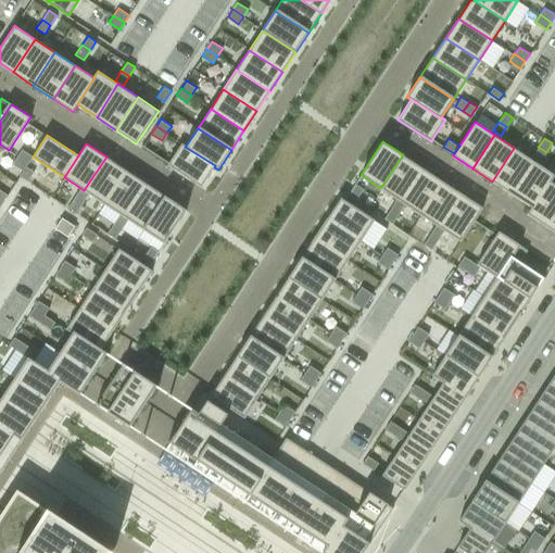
[(180,146),(167,164),(201,187),(214,167),(215,165),(185,147),(186,146),(181,143),(181,145),(180,146)]
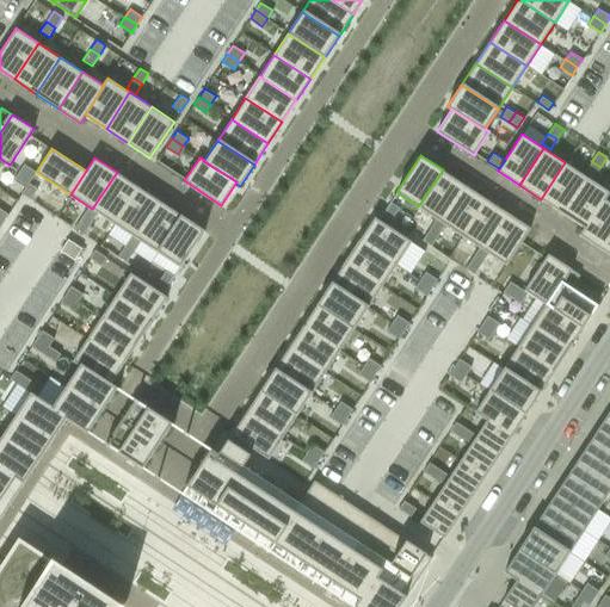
[(591,161),(585,172),(593,178),(601,167),(591,161)]
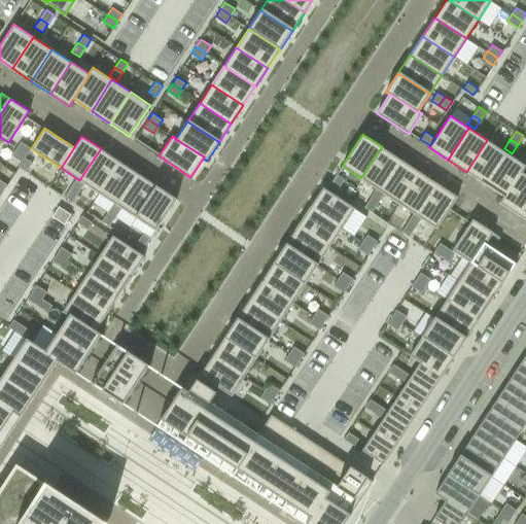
[(487,140),(466,172),(485,184),(505,152),(487,140)]
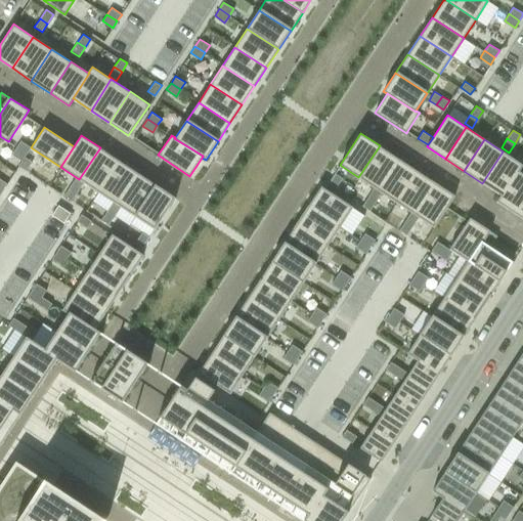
[(20,140),(16,147),(26,154),(31,147),(20,140)]
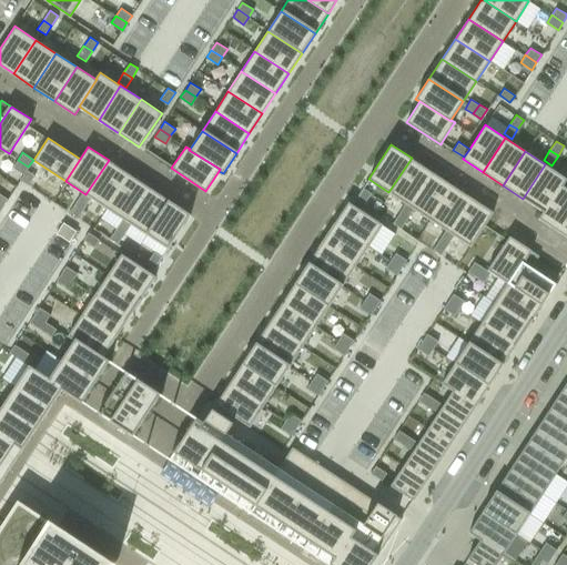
[(412,158),(388,192),(405,203),(409,205),(432,171),(412,158)]
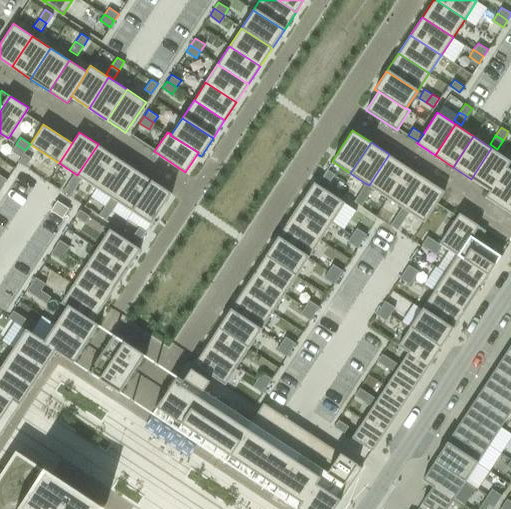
[(16,144),(11,150),(21,156),(23,153),(25,150),(16,144)]
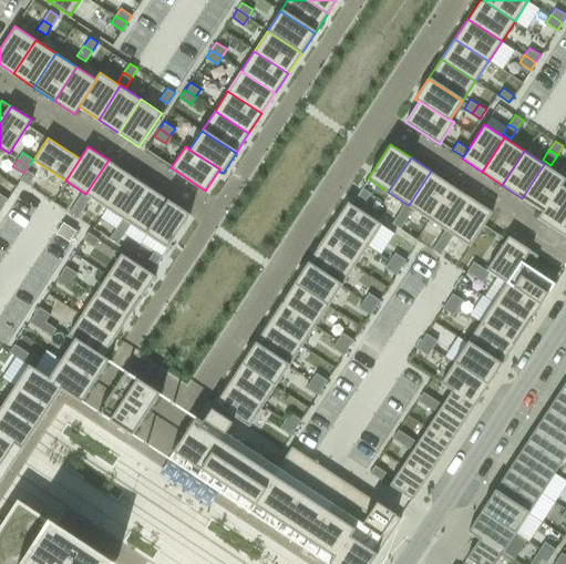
[(109,160),(85,194),(90,197),(106,207),(129,173),(109,160)]
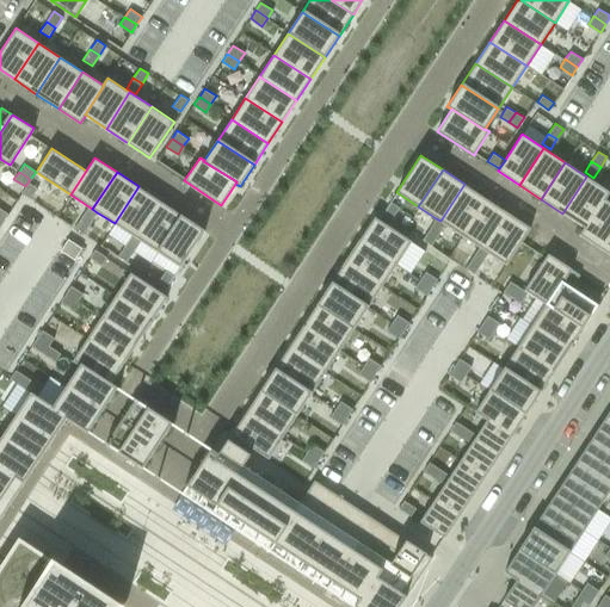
[(586,177),(562,214),(584,227),(585,228),(604,198),(607,199),(609,194),(609,191),(586,177)]
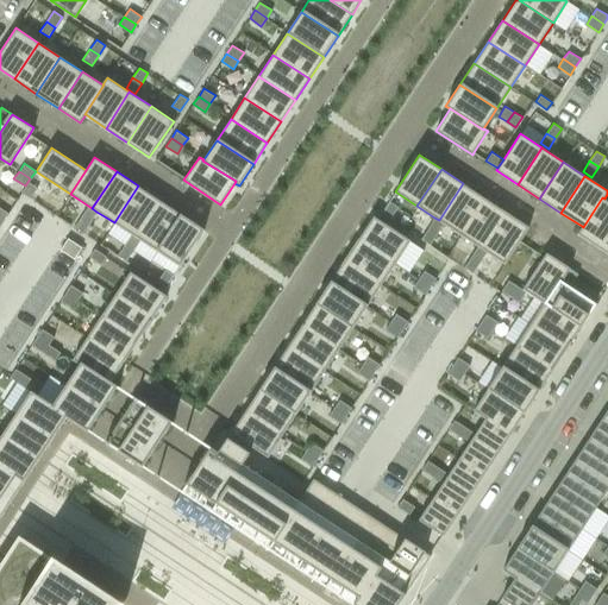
[(25,186),(22,191),(30,197),(37,188),(27,182),(25,186)]
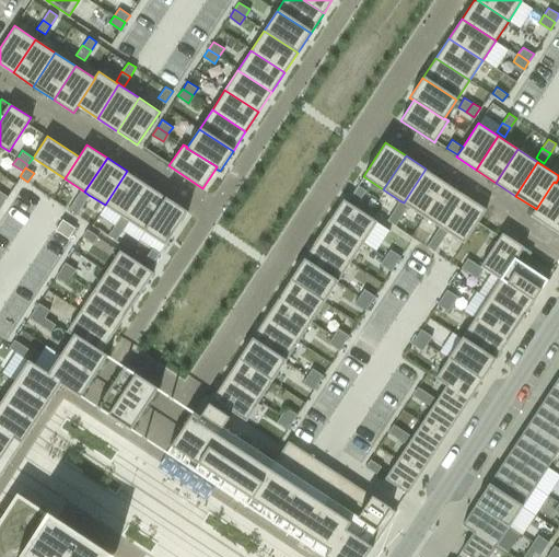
[(426,169),(404,202),(407,206),(423,216),(445,183),(426,169)]
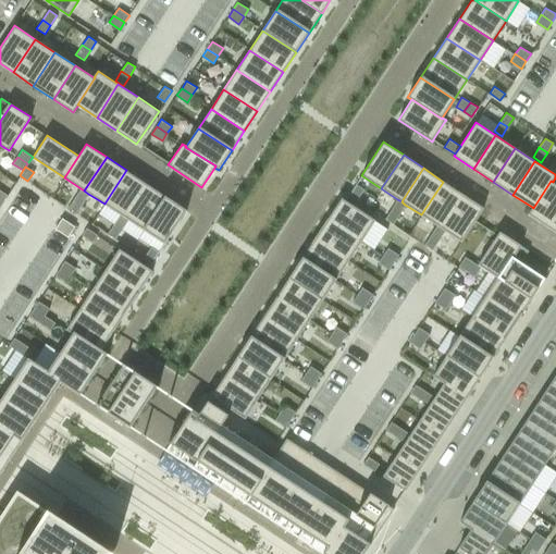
[(126,170),(104,204),(120,214),(124,217),(147,183),(126,170)]
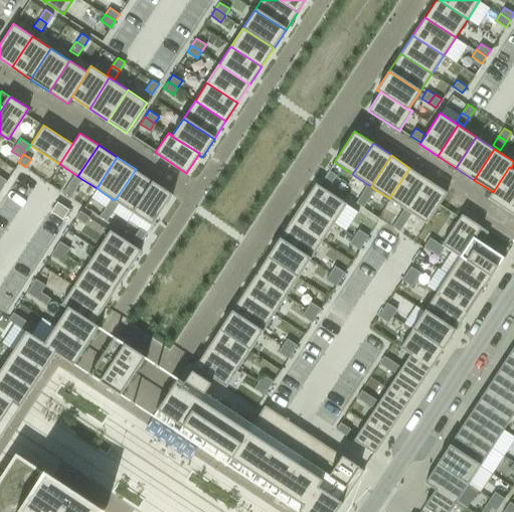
[(492,191),(488,197),(507,210),(513,199),(513,170),(511,168),(509,167),(493,192),(492,191)]
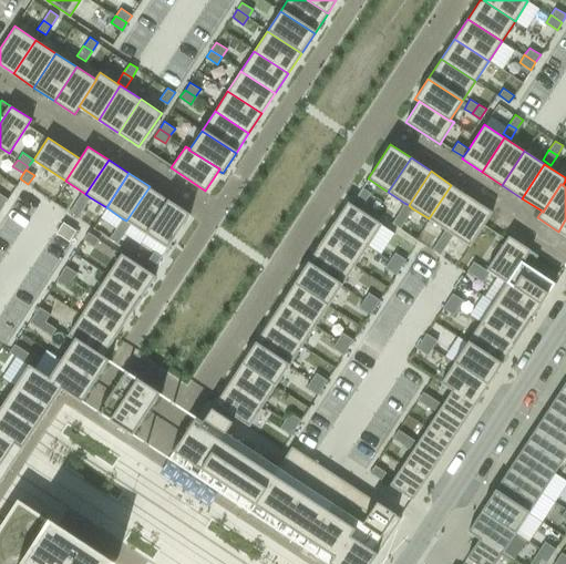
[(451,185),(429,218),(445,229),(449,232),(472,198),(451,185)]
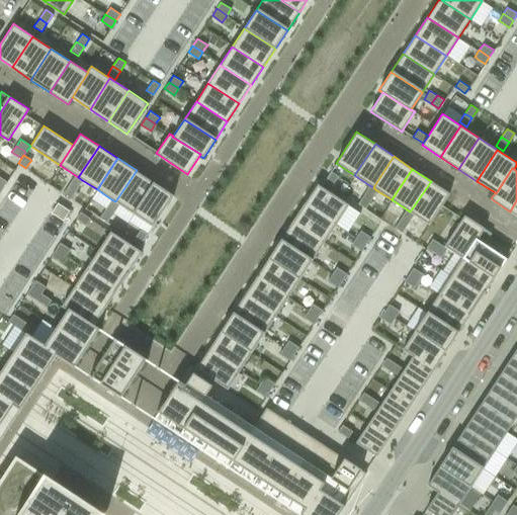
[(137,170),(115,201),(119,203),(135,213),(155,182),(137,170)]
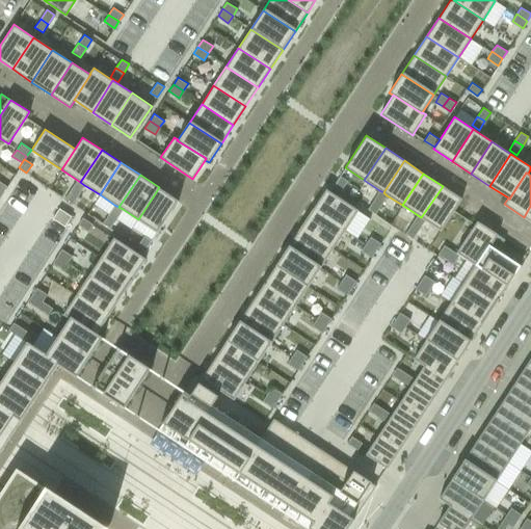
[(341,176),(334,186),(341,190),(347,180),(341,176)]
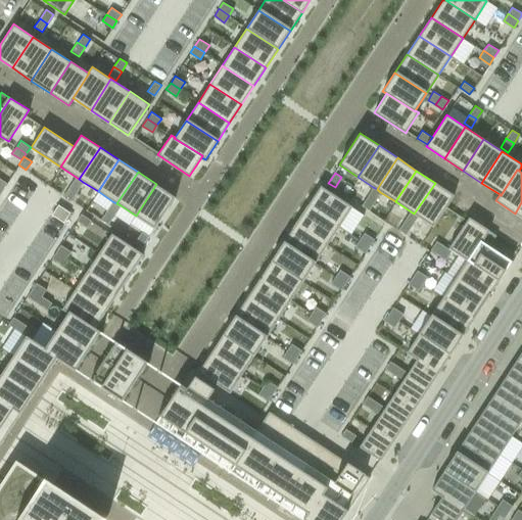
[(76,177),(69,186),(78,190),(83,182),(79,179),(76,177)]
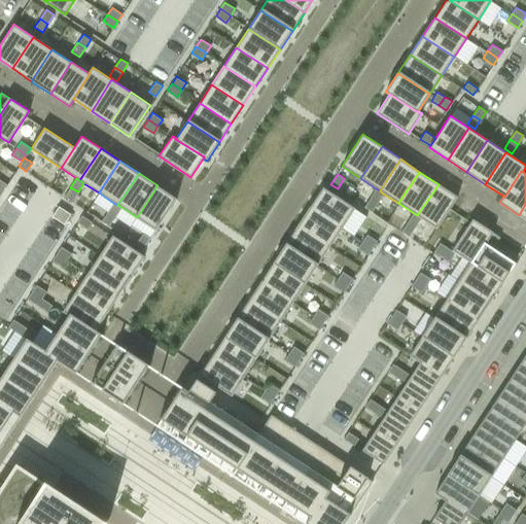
[(439,184),(417,215),(421,218),(436,229),(450,208),(457,197),(439,184)]
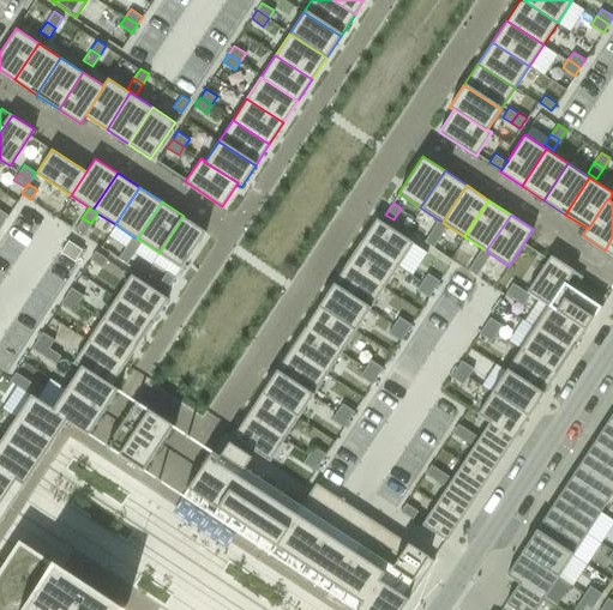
[(184,216),(160,253),(181,267),(205,230),(184,216)]
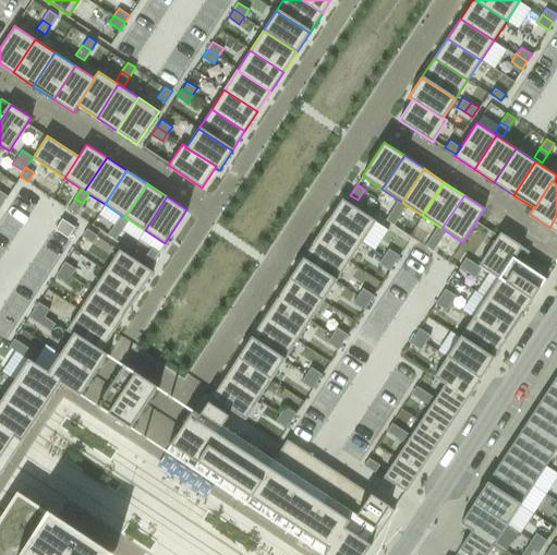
[(342,197),(329,218),(363,240),(376,220),(342,197)]
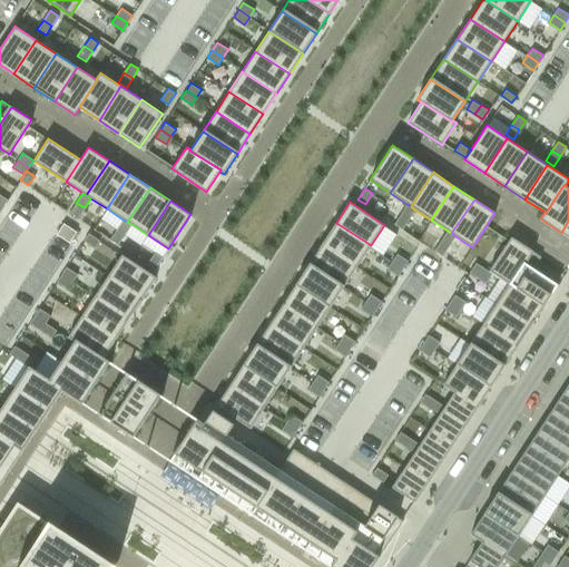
[(76,203),(70,212),(78,217),(85,207),(76,203)]
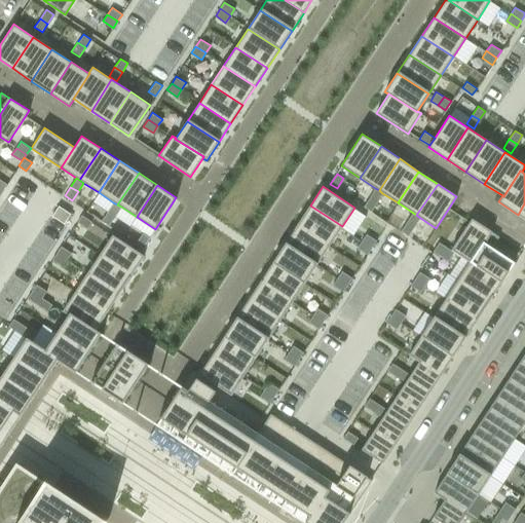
[(375,188),(369,197),(377,201),(382,193),(379,190),(375,188)]
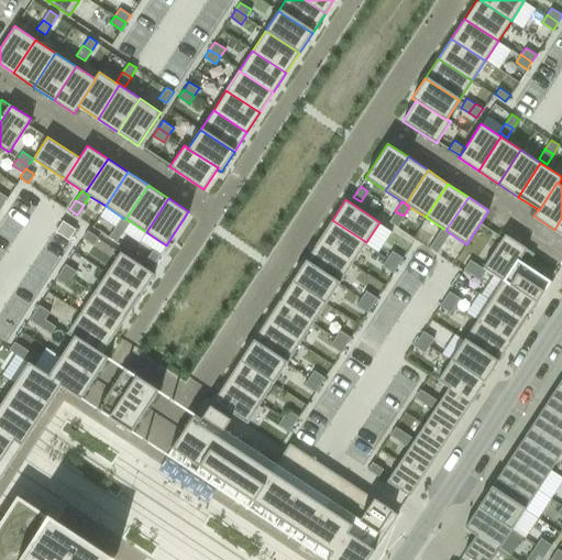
[(395,211),(389,221),(397,226),(404,216),(395,211)]
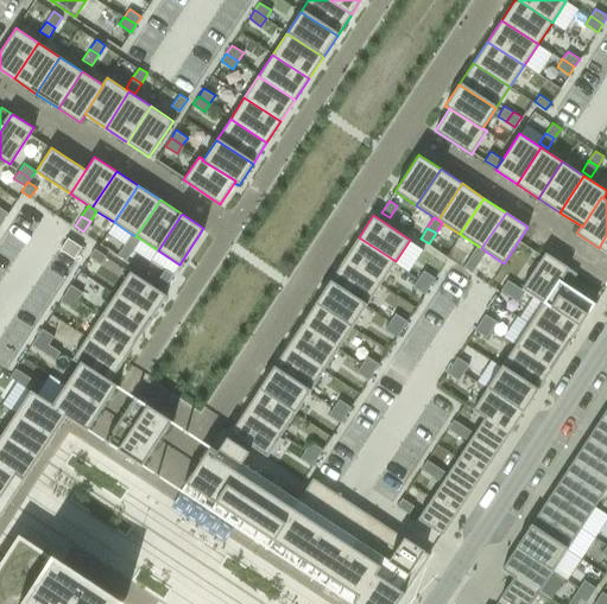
[(131,234),(124,243),(133,249),(140,239),(136,236),(131,234)]
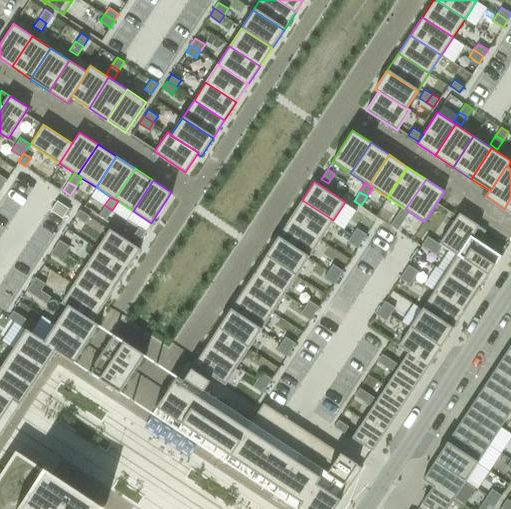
[(57,199),(50,209),(63,217),(69,207),(57,199)]
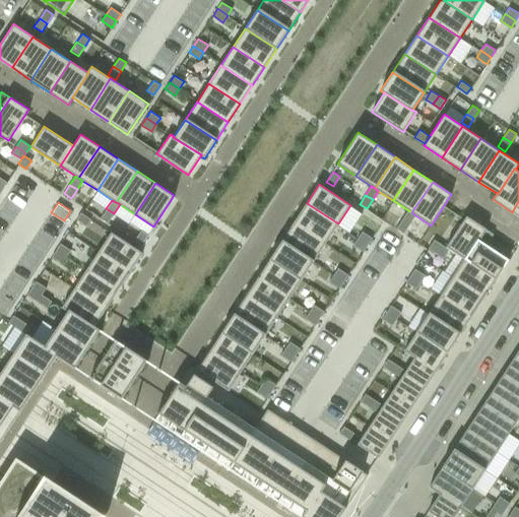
[(307,203),(295,221),(326,242),(338,223),(307,203)]
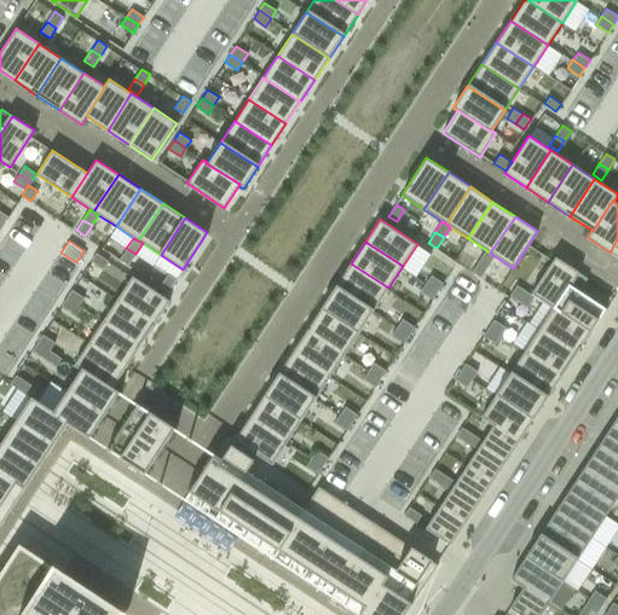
[(126,248),(120,259),(128,265),(136,254),(126,248)]
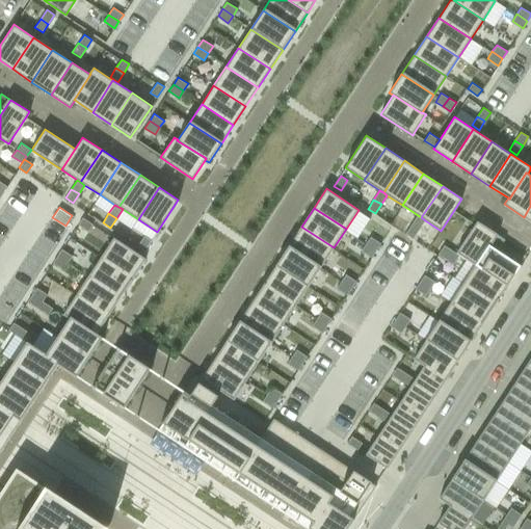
[(418,215),(412,225),(419,229),(425,220),(421,217),(418,215)]
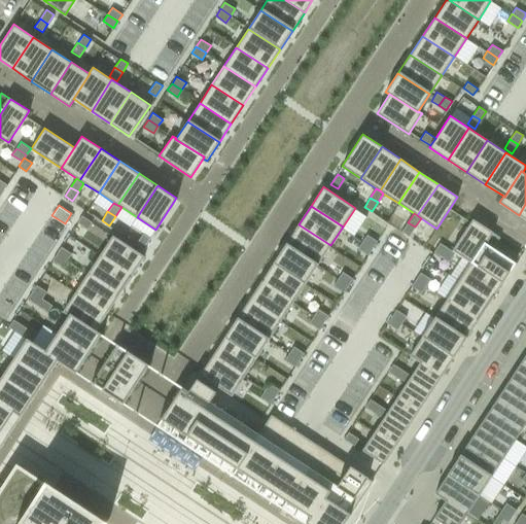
[(82,215),(77,221),(88,229),(93,221),(82,215)]
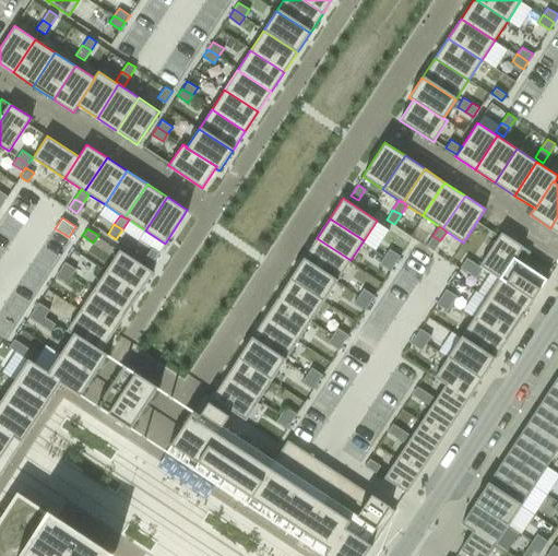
[(499,235),(479,265),(483,268),(499,279),(513,257),(521,245),(501,232),(499,235)]
